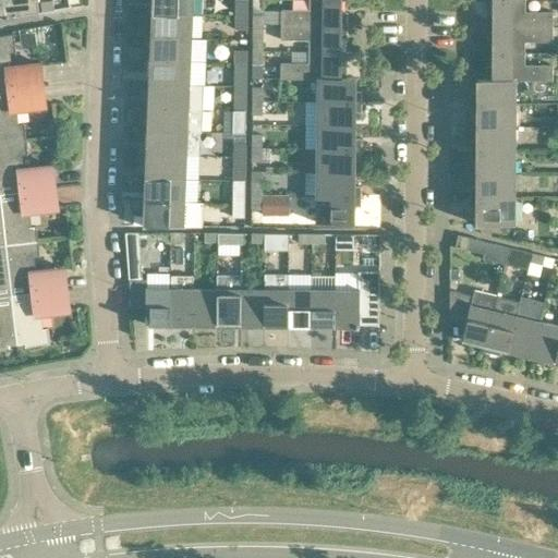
[(4,0),(7,21),(8,21),(7,15),(14,14),(15,17),(39,13),(37,0),(4,0)]
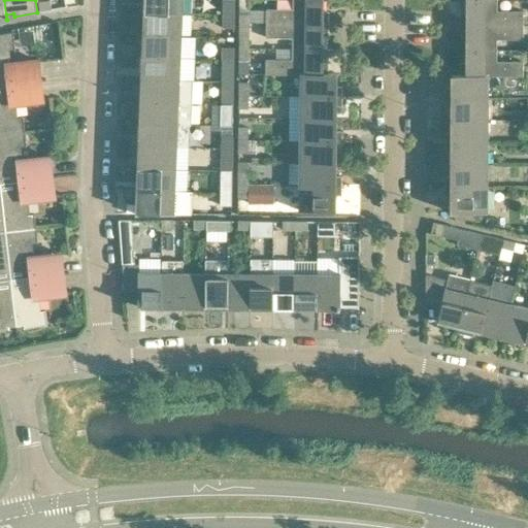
[(144,0),(144,12),(183,13),(183,0),(144,0)]
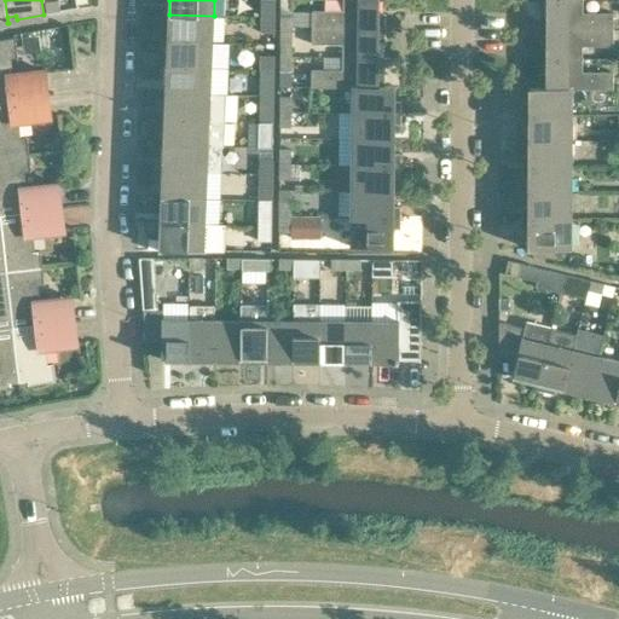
[(261,0),(262,18),(275,18),(273,0),(261,0)]
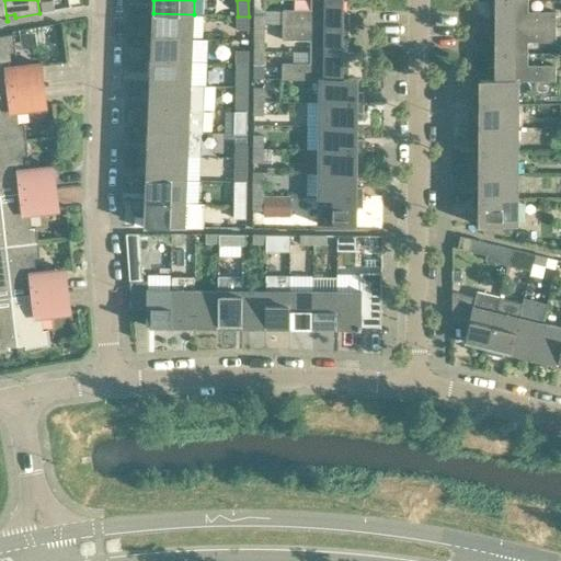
[(254,0),(255,11),(264,11),(264,0),(254,0)]
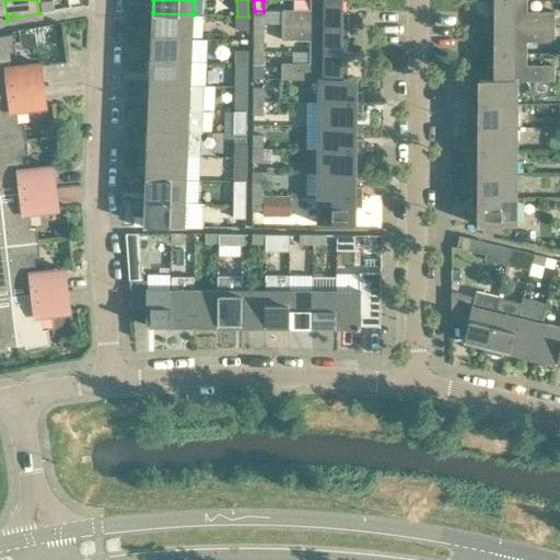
[(342,12),(341,0),(310,0),(311,10),(282,10),(282,24),(348,25),(349,13),(342,12)]
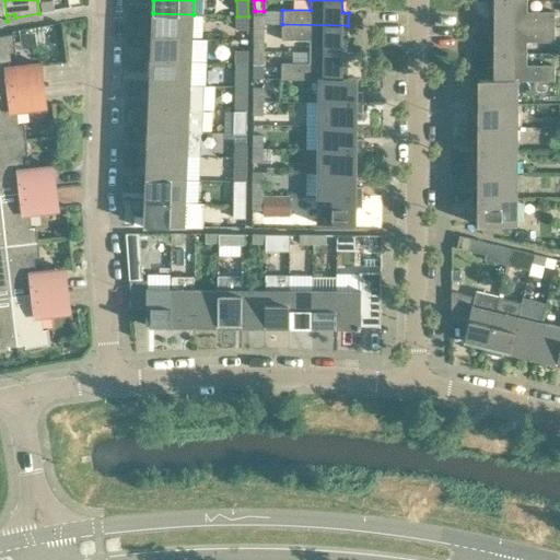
[(489,14),(489,26),(555,27),(555,12),(527,12),(527,0),(523,0),(494,0),(496,14),(489,14)]
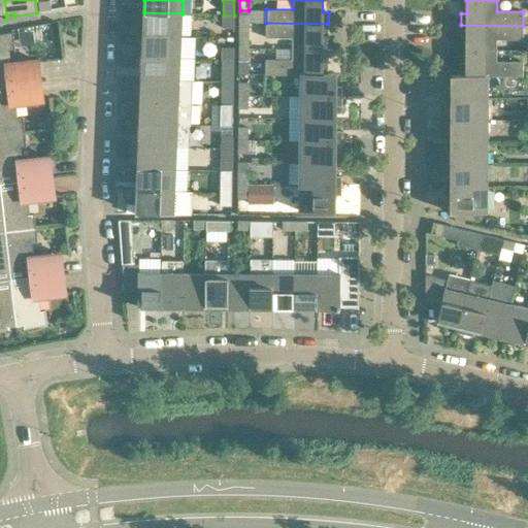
[(144,12),(143,34),(182,36),(183,13),(144,12)]
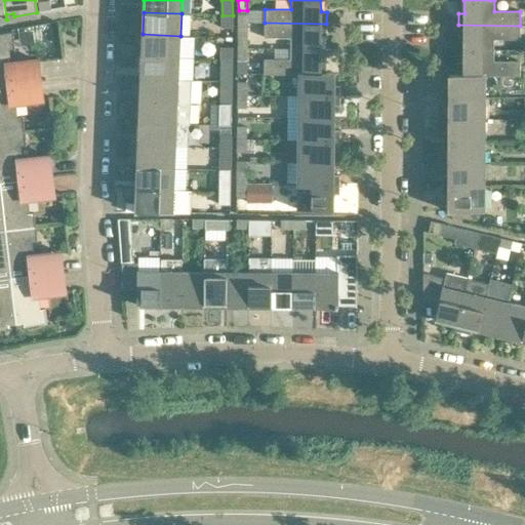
[(233,28),(233,15),(223,15),(223,28),(233,28)]
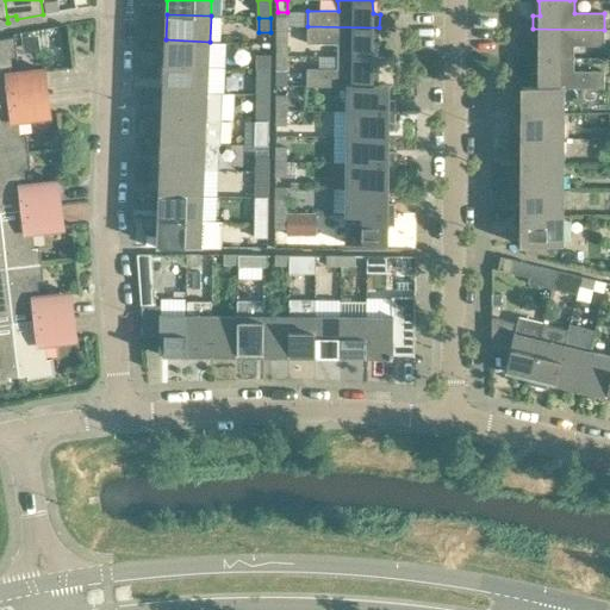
[(337,44),(337,56),(372,56),(372,42),(379,42),(379,27),(307,26),(307,43),(337,44)]
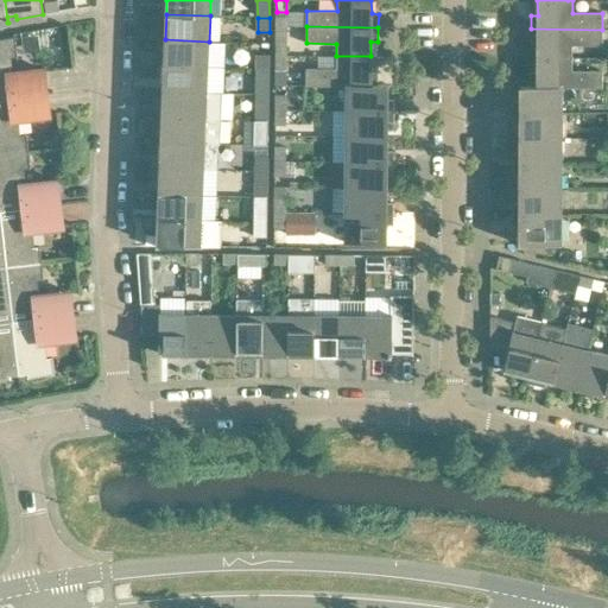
[(538,43),(537,58),(572,58),(572,45),(602,46),(602,30),(531,29),(531,43),(538,43)]
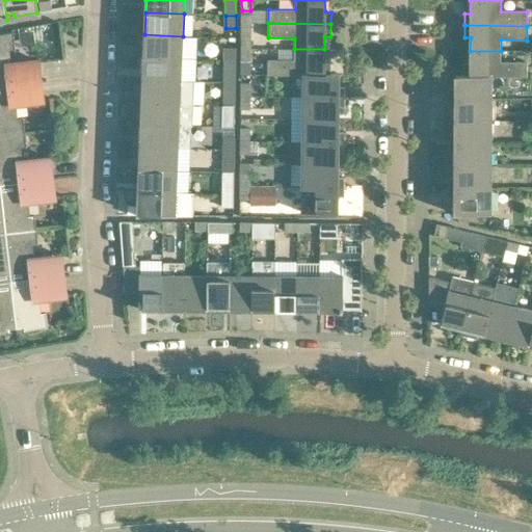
[(0,85),(47,80),(47,79),(42,80),(41,67),(40,61),(11,64),(9,50),(16,49),(14,32),(0,33),(0,85)]
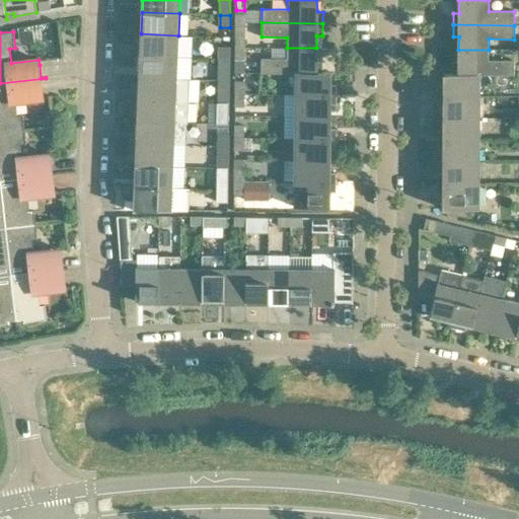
[(141,33),(140,56),(191,58),(192,35),(178,35),(141,33)]
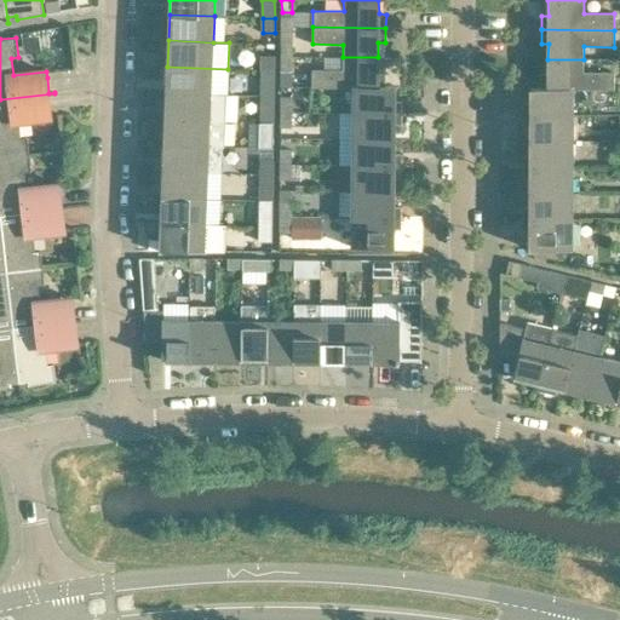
[(281,41),(281,57),(292,57),(292,41),(281,41)]
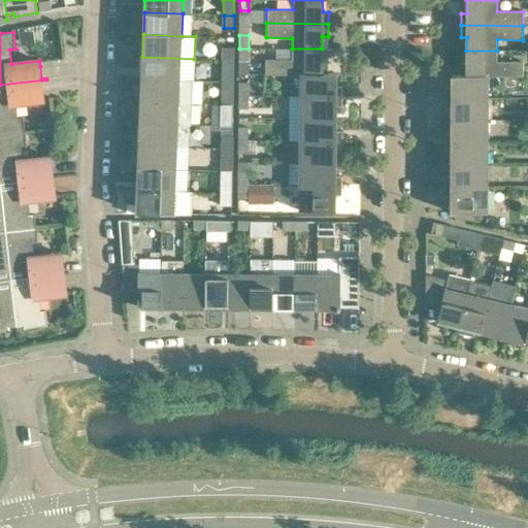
[(233,60),(233,47),(223,47),(223,60),(233,60)]
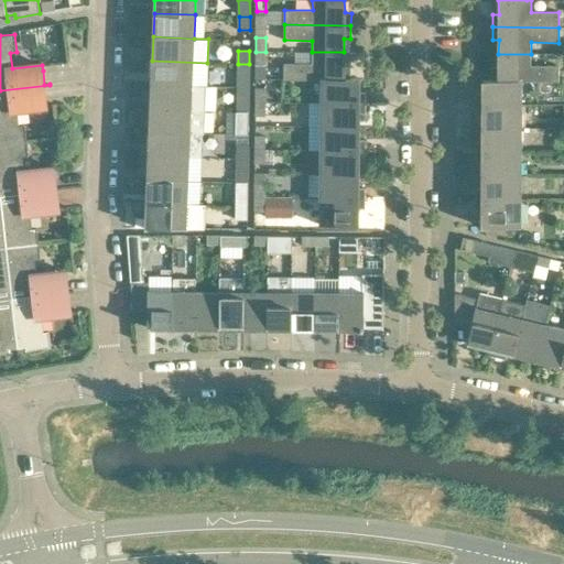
[(256,52),(256,65),(266,66),(266,52),(256,52)]
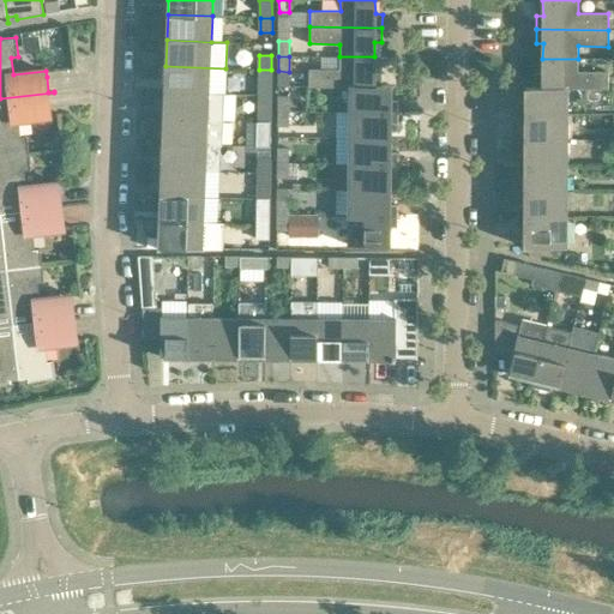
[(309,70),(309,86),(351,86),(351,85),(381,85),(381,72),(374,72),(374,56),(339,56),(321,56),(321,70),(309,70)]
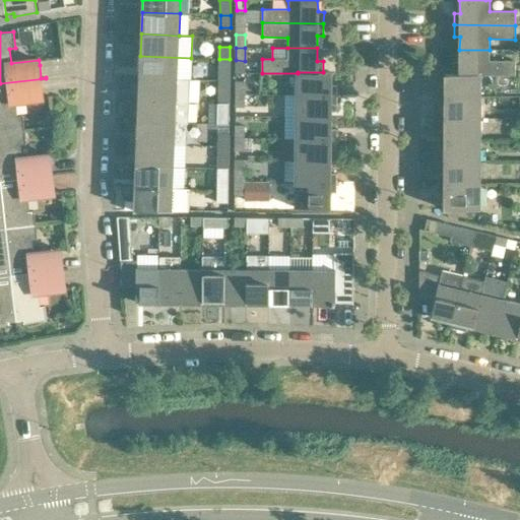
[(490,50),(459,50),(459,62),(453,62),(453,73),(453,75),(479,75),(515,75),(515,61),(489,61),(490,50)]
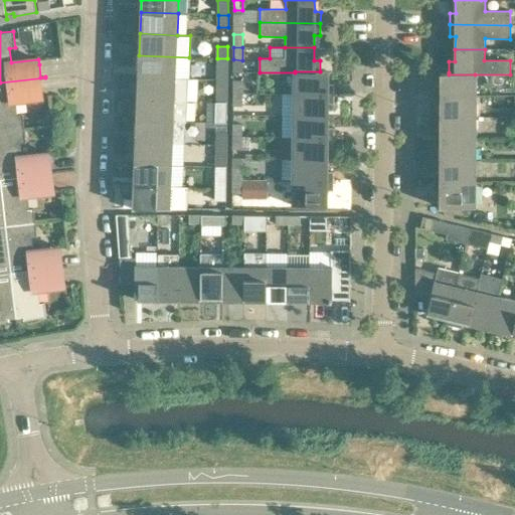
[(139,55),(138,76),(187,78),(188,79),(189,57),(139,55)]
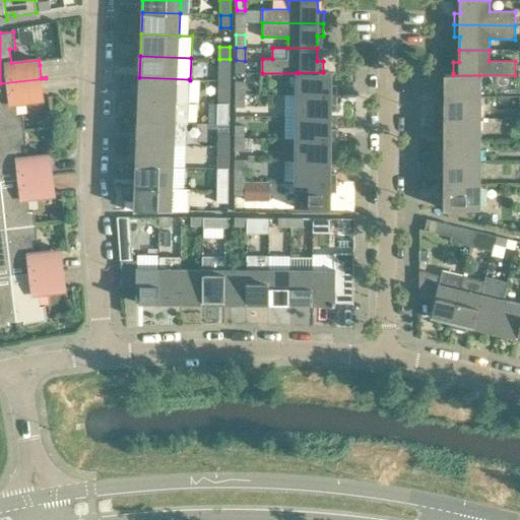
[(219,59),(219,81),(230,81),(230,59),(219,59)]
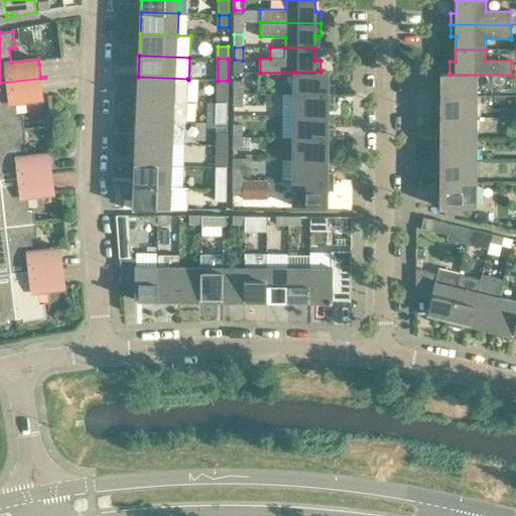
[(247,73),(259,73),(259,63),(247,63),(247,73)]
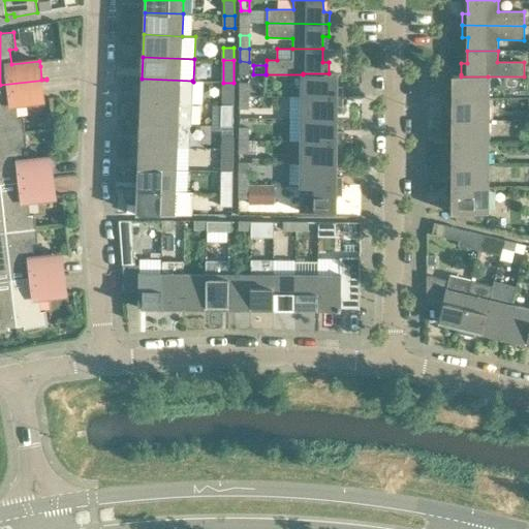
[(303,74),(302,97),(343,97),(343,87),(337,87),(337,73),(329,73),(303,73),(303,74)]
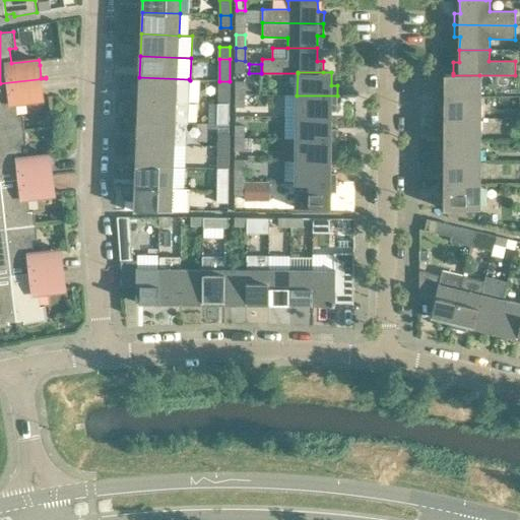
[(439,86),(439,96),(479,98),(479,75),(453,75),(453,73),(445,73),(445,86),(439,86)]
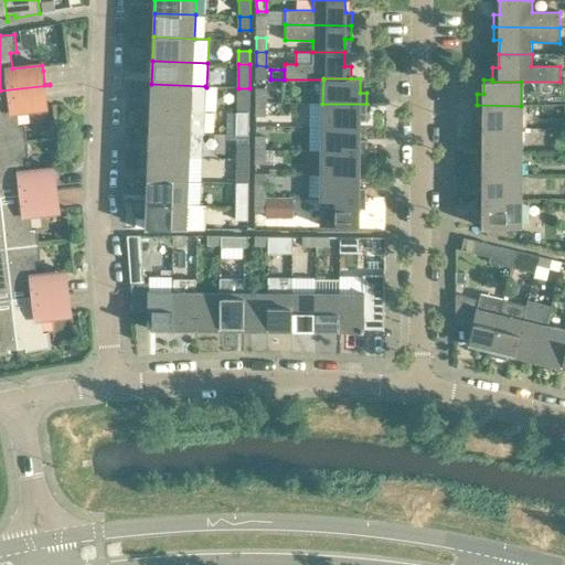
[(204,110),(205,86),(151,84),(150,108),(204,110)]
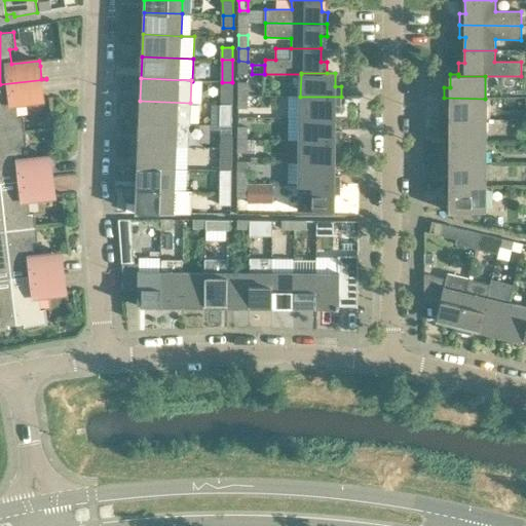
[(0,84),(0,134),(25,130),(23,117),(17,117),(15,103),(44,100),(43,95),(42,81),(46,80),(46,79),(0,84)]
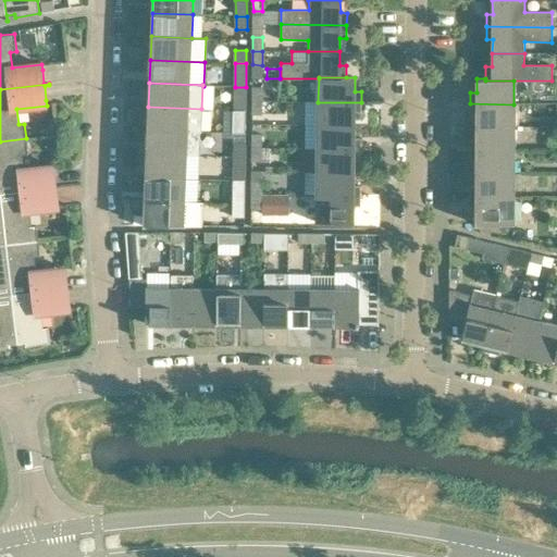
[(235,87),(235,110),(246,110),(246,87),(235,87)]
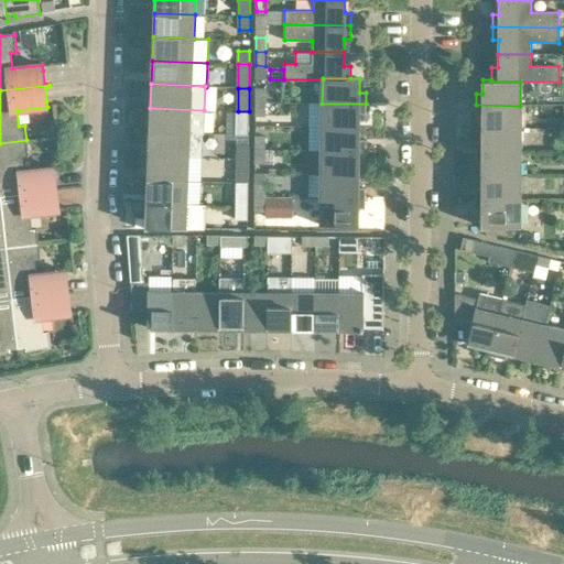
[(256,88),(256,102),(266,104),(266,88),(256,88)]
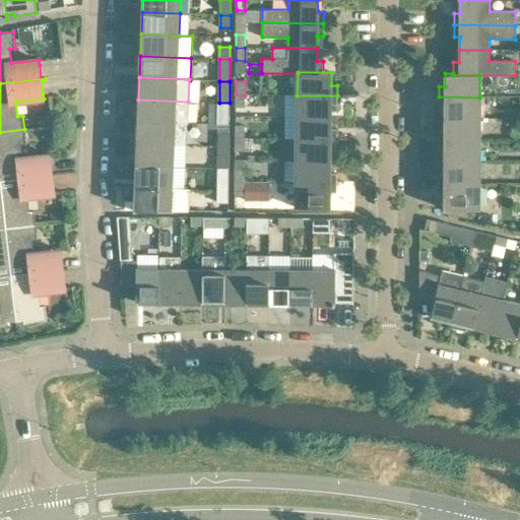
[(236,94),(236,108),(245,108),(245,95),(236,94)]
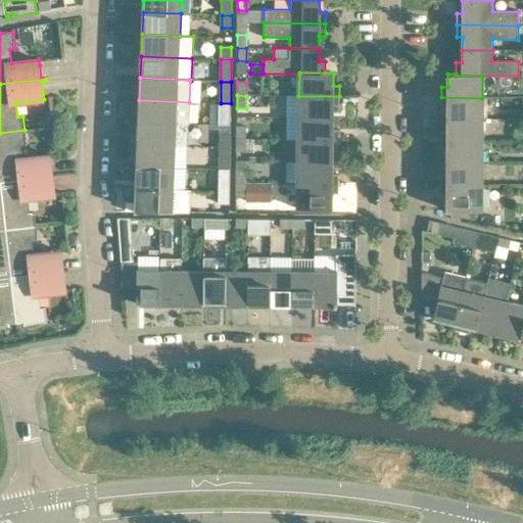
[(339,105),(339,96),(298,96),(298,119),(333,119),(333,105),(339,105)]
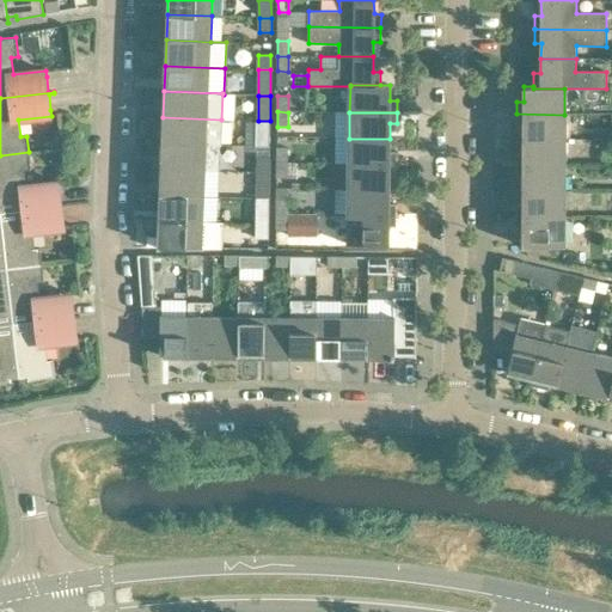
[(524,124),(524,140),(563,141),(564,115),(516,114),(516,124),(524,124)]
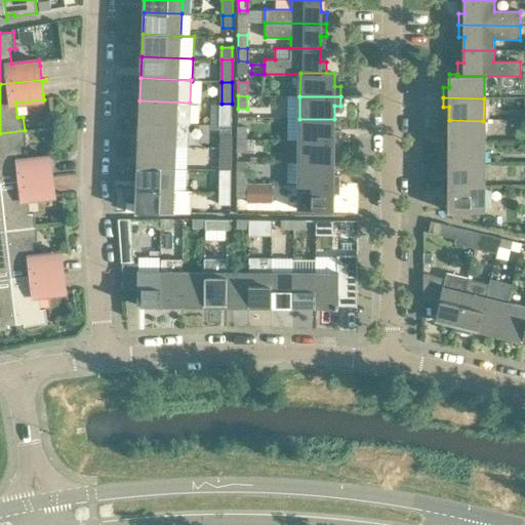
[(139,101),(139,123),(189,125),(190,103),(139,101)]
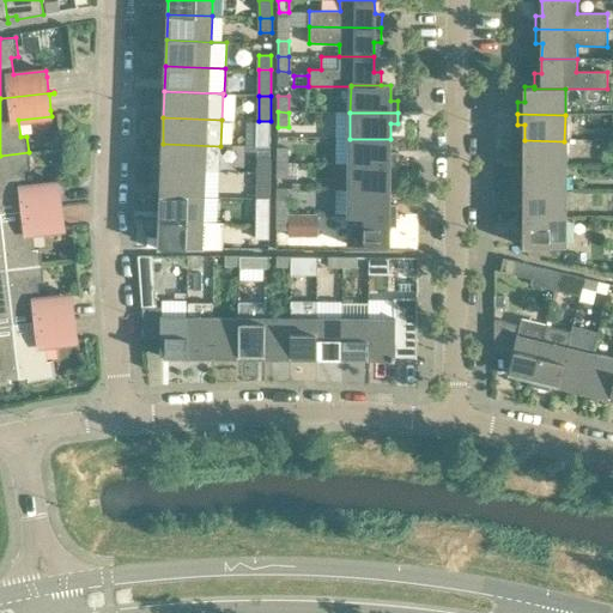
[(259,145),(259,146),(271,146),(271,121),(259,121),(259,145)]
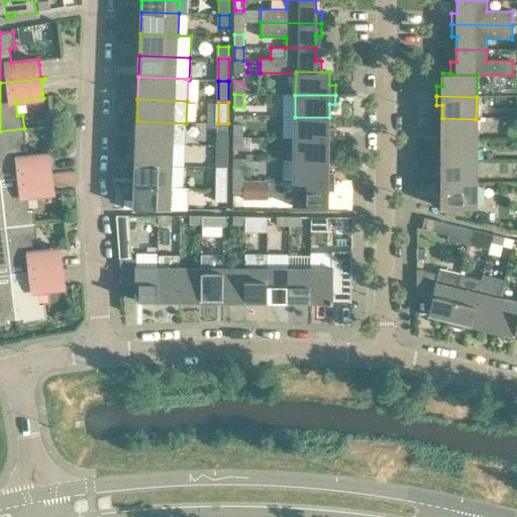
[(295,117),(295,138),(335,138),(335,128),(329,128),(329,117),(295,117)]
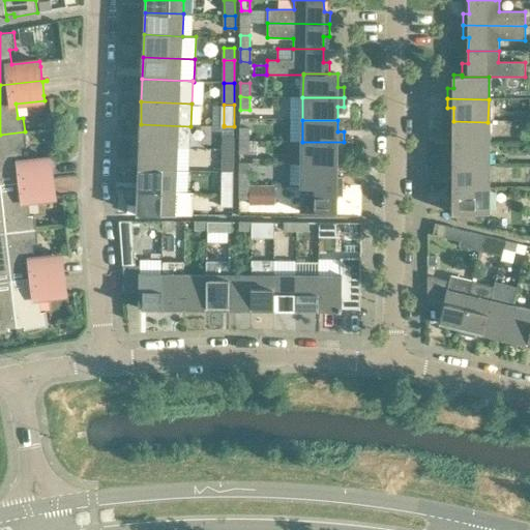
[(447,133),(447,145),(488,145),(488,122),(453,121),(453,133),(447,133)]
